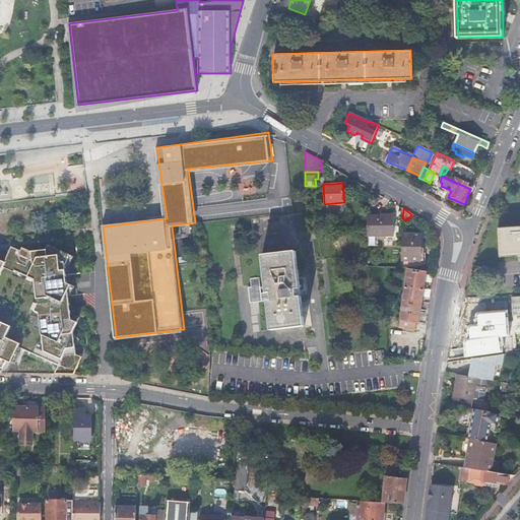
[(367,215),(367,228),(367,237),(393,237),(393,215),(380,215),(367,215)]
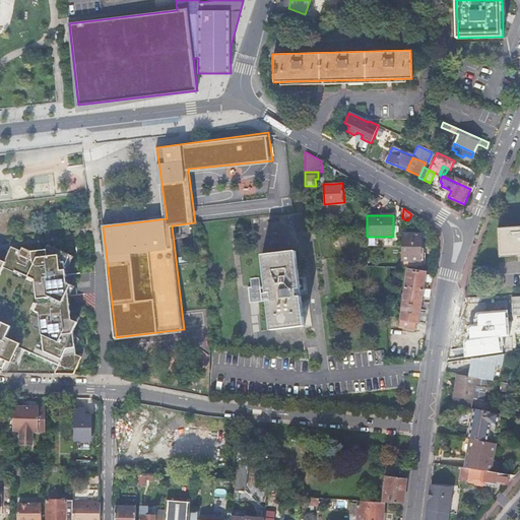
[(519,226),(499,229),(500,254),(518,253),(518,256),(519,255),(519,226)]
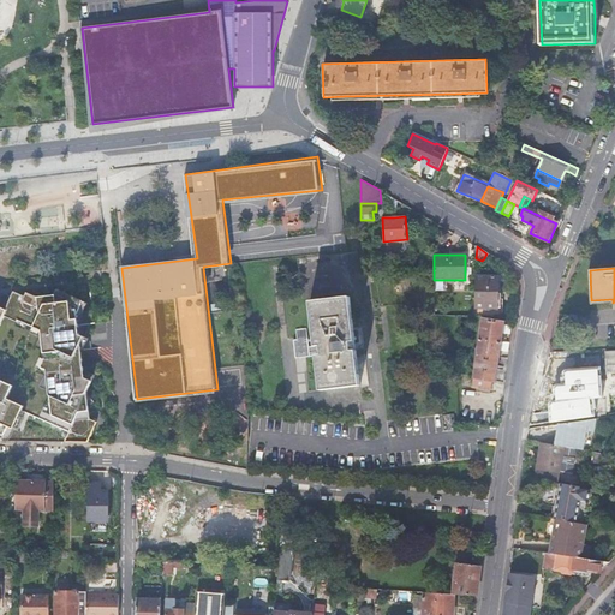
[(475,275),(472,317),(494,317),(499,318),(500,293),(496,293),(497,276),(485,275),(475,275)]
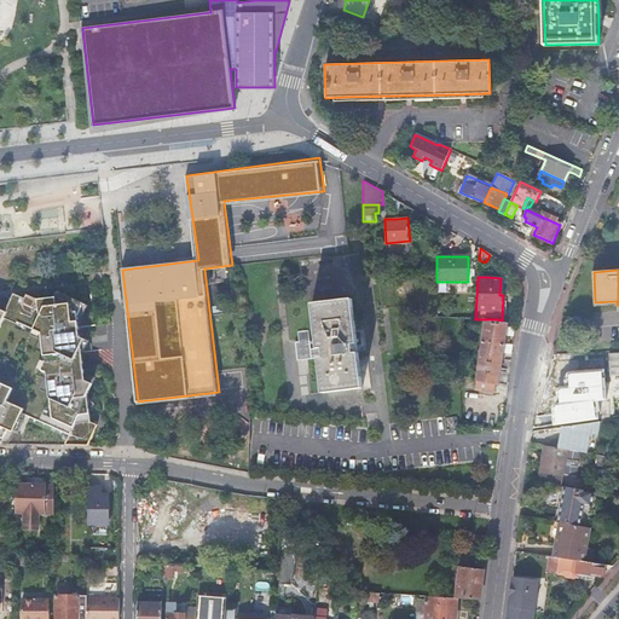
[(0,328),(4,319),(42,337),(46,358),(44,369),(50,372),(52,418),(73,426),(67,445),(87,446),(98,423),(92,421),(92,411),(97,406),(88,394),(93,380),(96,375),(87,371),(84,345),(87,334),(82,331),(80,316),(73,318),(85,299),(59,288),(57,294),(38,295),(40,300),(25,293),(24,296),(13,291),(6,310),(0,306),(0,328)]
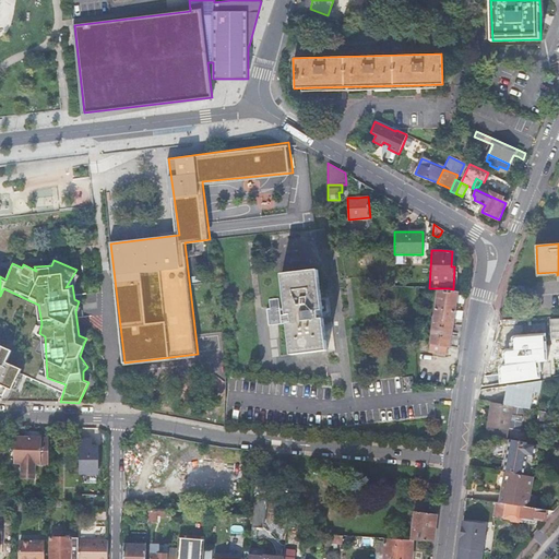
[(268,309),(270,326),(280,325),(288,324),(293,356),(329,352),(319,270),(283,274),(287,314),(282,316),(280,298),(270,299),(271,309),(268,309)]
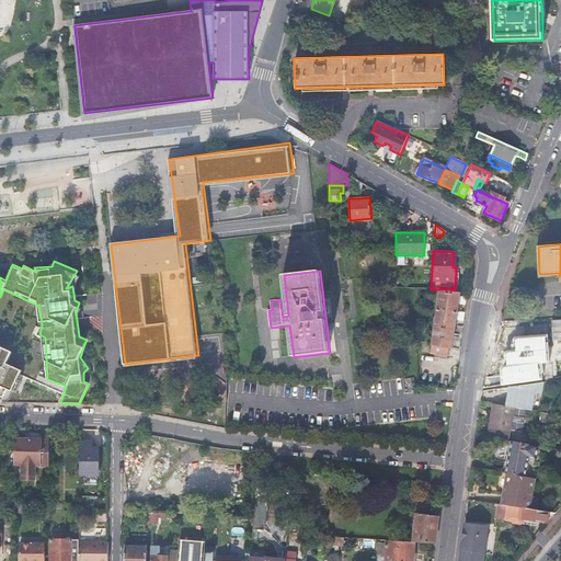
[(441,292),(433,344),(450,347),(453,347),(457,321),(460,294),(441,292)]
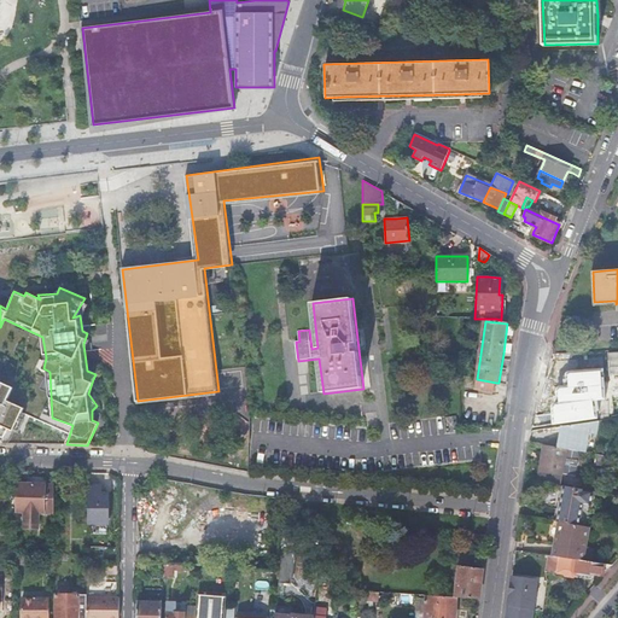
[(0,438),(3,439),(7,427),(13,430),(24,404),(18,403),(7,397),(13,384),(0,378),(0,438)]
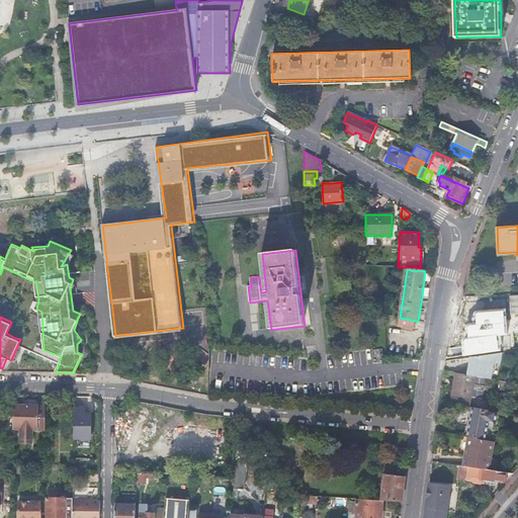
[(416,321),(400,318),(399,326),(414,329),(416,321)]
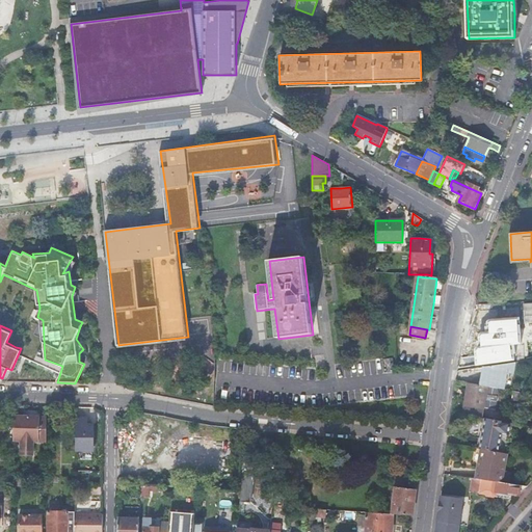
[(480,366),(499,363),(498,354),(504,353),(501,329),(487,331),(487,330),(475,333),(480,366)]
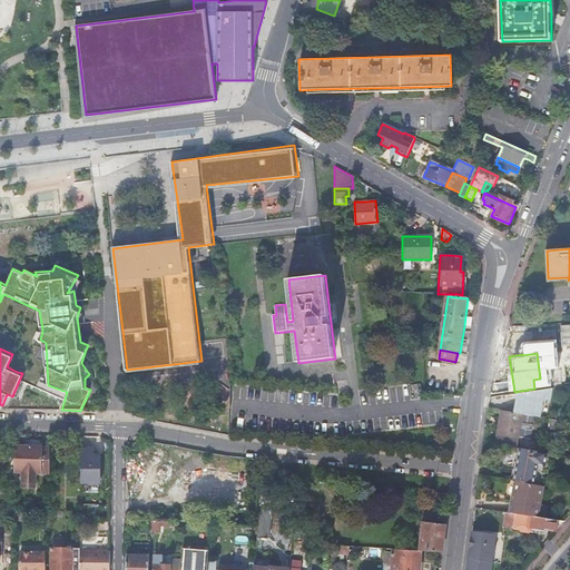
[(521,394),(520,394),(517,414),(522,414),(536,416),(541,418),(543,400),(550,401),(551,389),(544,390),(521,394)]
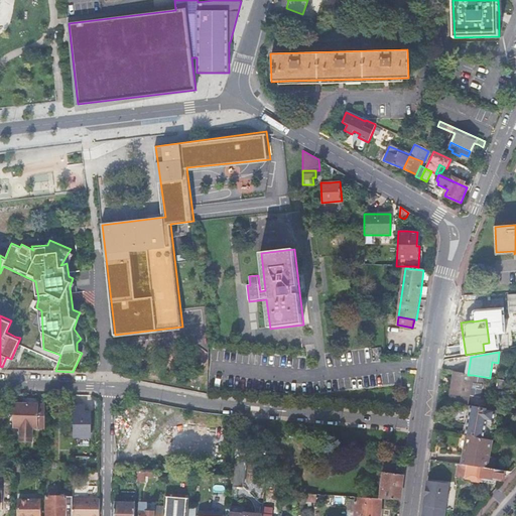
[(468,375),(455,372),(450,393),(448,402),(468,406),(470,396),(481,398),(485,377),(473,375),(468,375)]
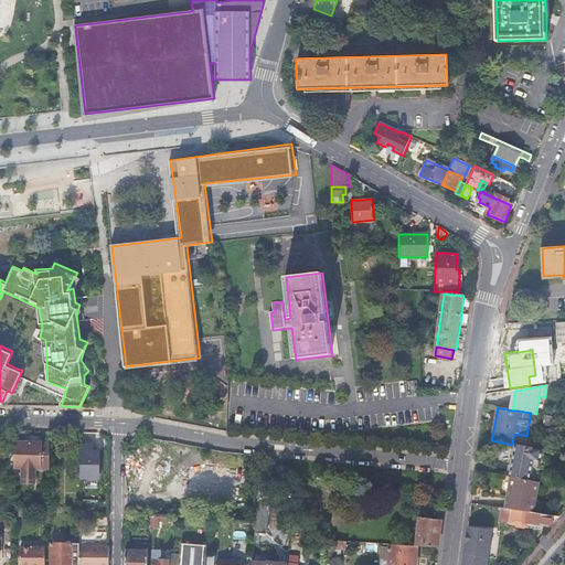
[(554,426),(556,417),(547,416),(546,424),(554,426)]
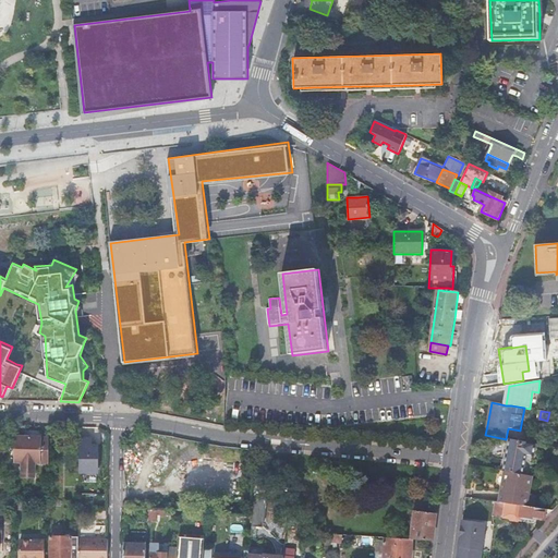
[(24,434),(14,434),(14,462),(23,463),(22,474),(35,475),(35,463),(40,464),(40,438),(40,435),(35,435),(29,435),(29,437),(24,437),(24,434)]
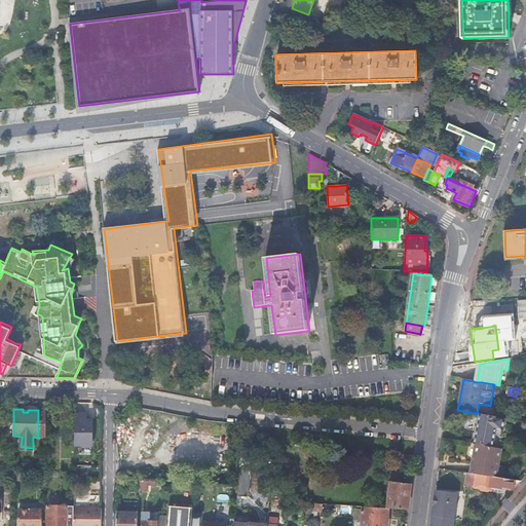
[(46,413),(38,413),(38,438),(46,438),(46,413)]
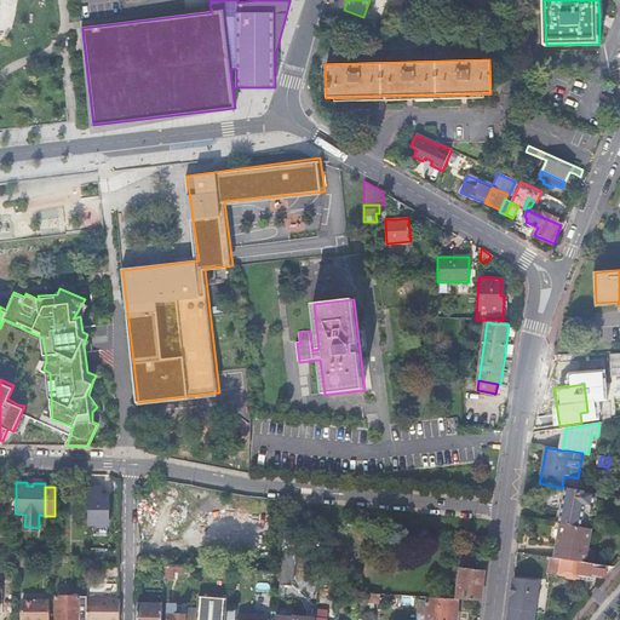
[(593,507),(596,494),(564,488),(558,523),(562,524),(581,528),(585,506),(593,507)]
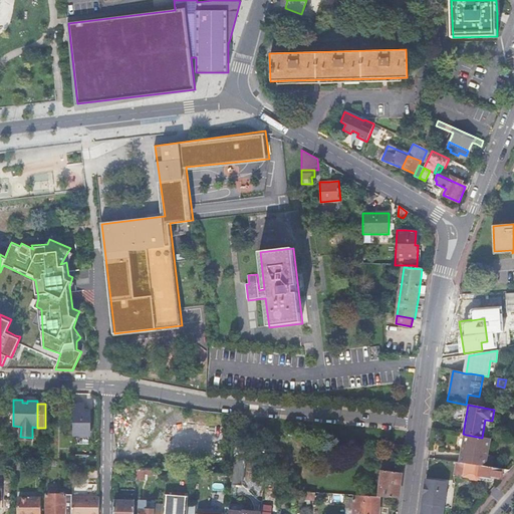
[(76,421),(95,421),(95,413),(76,413),(76,421)]
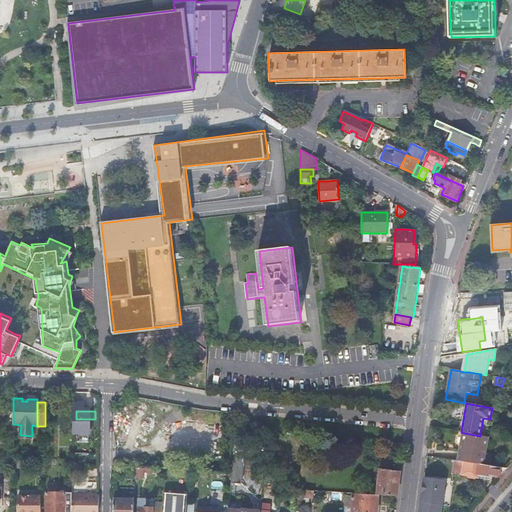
[(488,437),(480,436),(464,433),(460,461),(484,465),(488,437)]
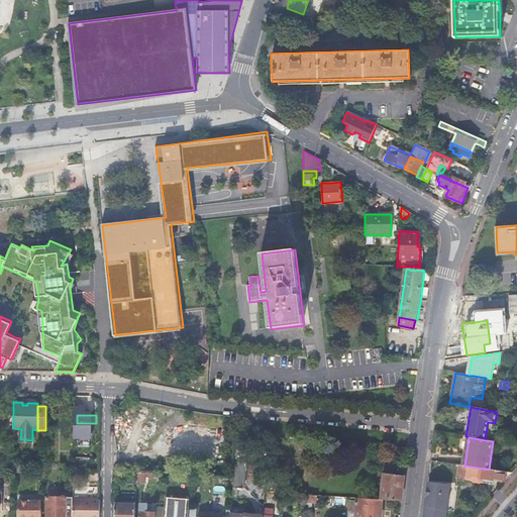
[(246,459),(236,458),(234,478),(233,488),(244,489),(246,459)]
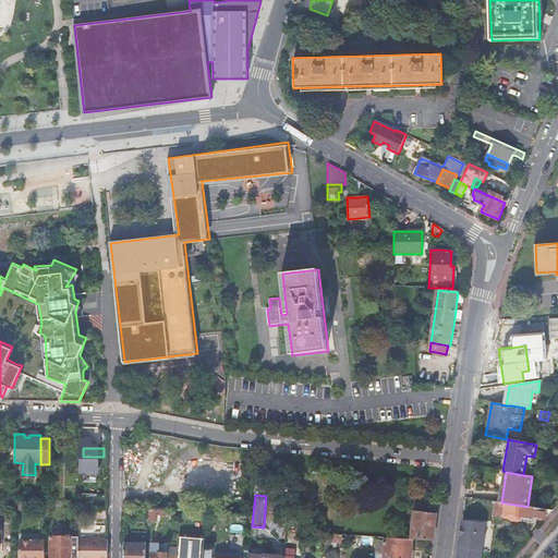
[(495,501),(492,516),(510,519),(511,514),(522,517),(521,518),(545,521),(554,511),(528,507),(501,502),(495,501)]
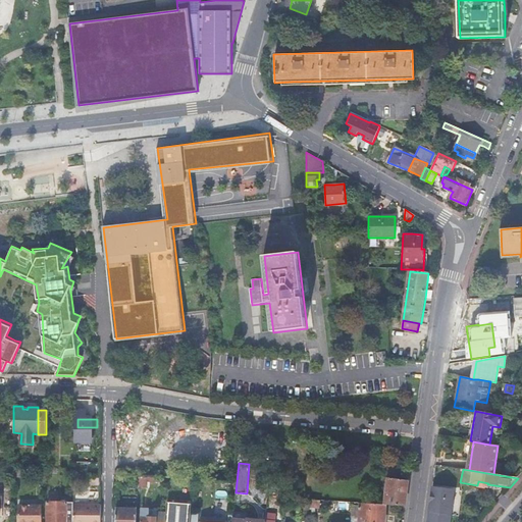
[(148,477),(139,477),(139,486),(147,486),(148,477)]
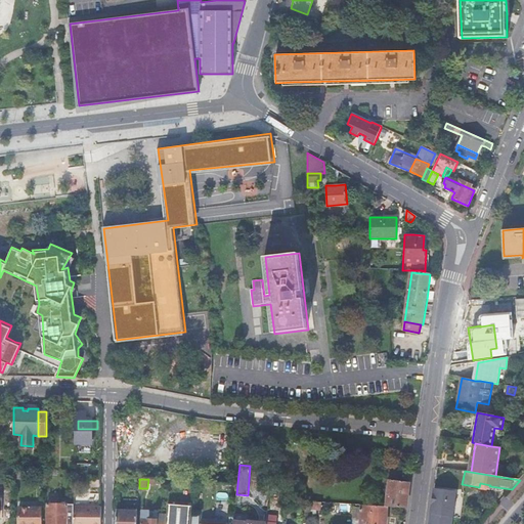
[(389,507),(406,508),(408,482),(398,481),(389,480),(387,507),(389,507)]
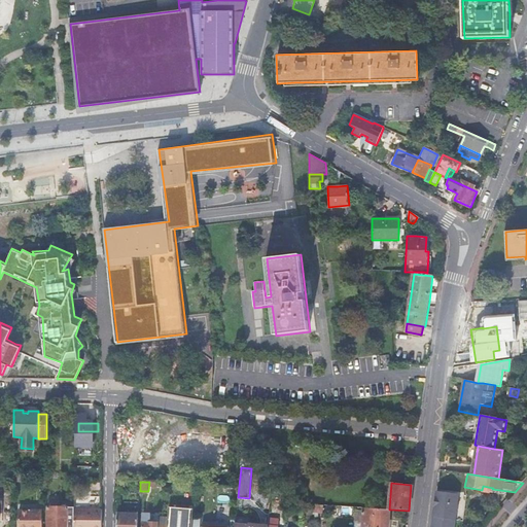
[(433,502),(431,517),(456,520),(459,493),(435,490),(433,502)]
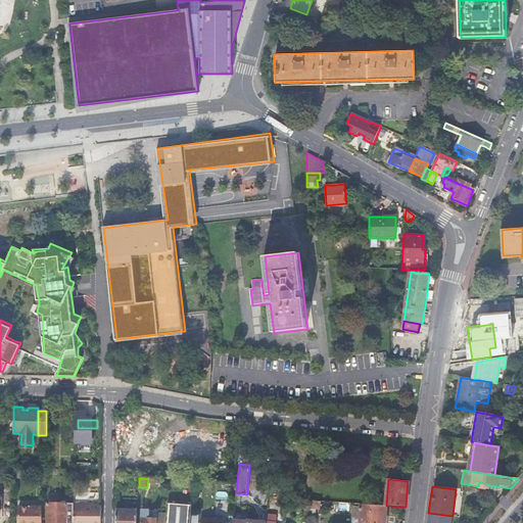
[(322,501),(314,501),(314,508),(322,509),(322,501)]
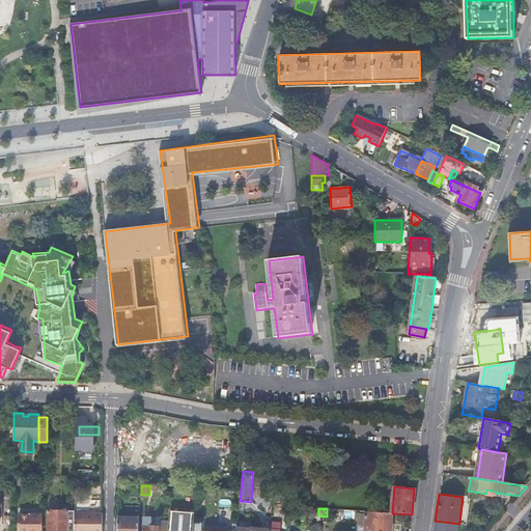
[(75,530),(75,513),(75,512),(48,511),(48,530),(75,530)]
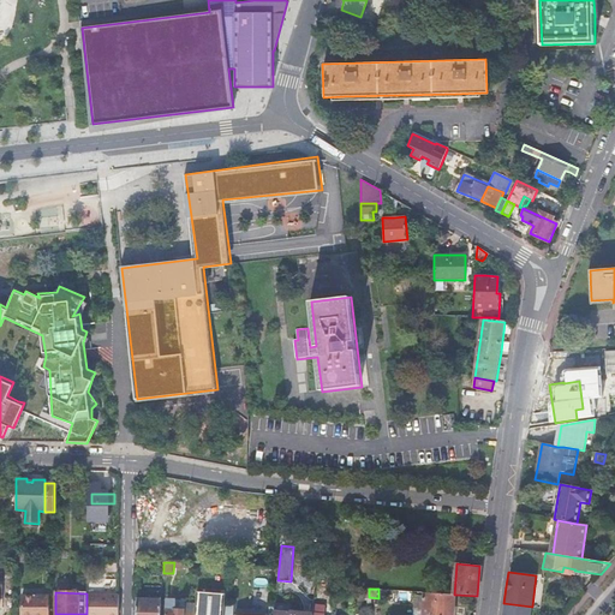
[(457,595),(454,595),(435,593),(427,592),(424,614),(454,614),(455,607),(457,595)]
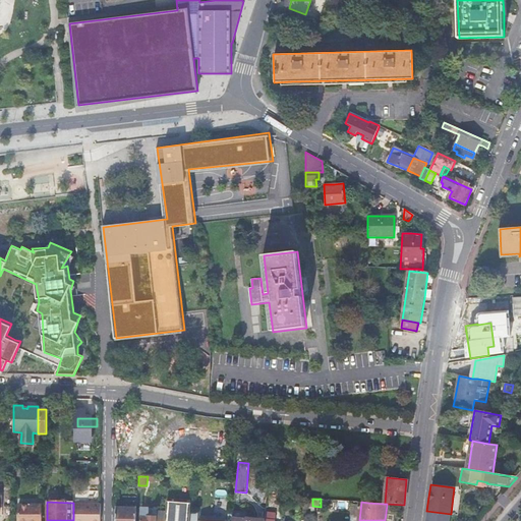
[(166,520),(190,520),(191,505),(169,503),(168,512),(166,520)]
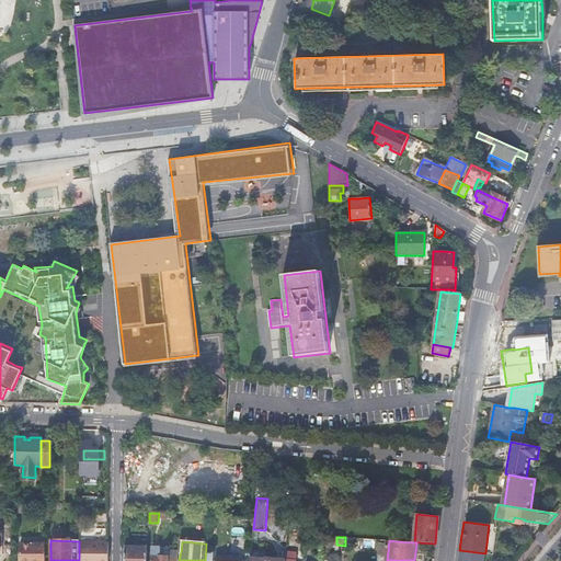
[(107,560),(109,542),(79,542),(79,560),(107,560)]
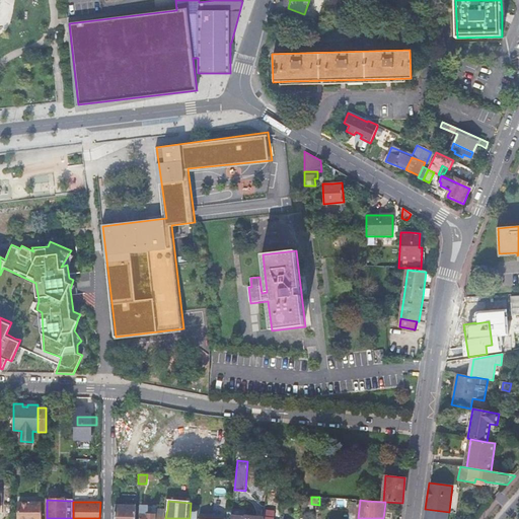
[(38,518),(39,514),(42,514),(42,504),(19,504),(18,518),(38,518)]
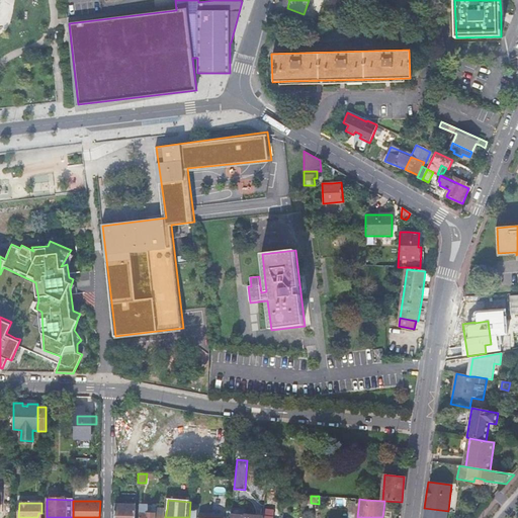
[(115,506),(115,517),(136,517),(137,506),(115,506)]
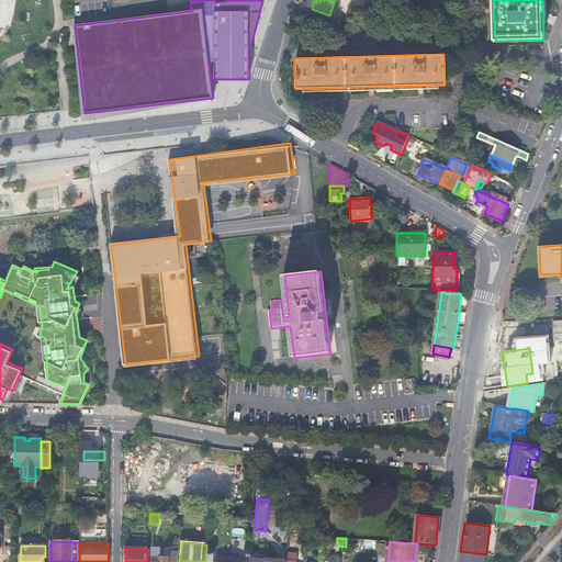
[(153,549),(152,561),(168,561),(169,551),(169,549),(153,549)]
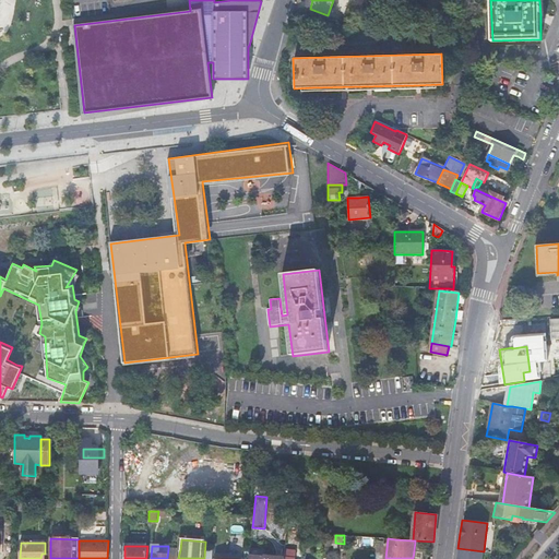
[(178,558),(180,549),(168,548),(167,558),(178,558)]
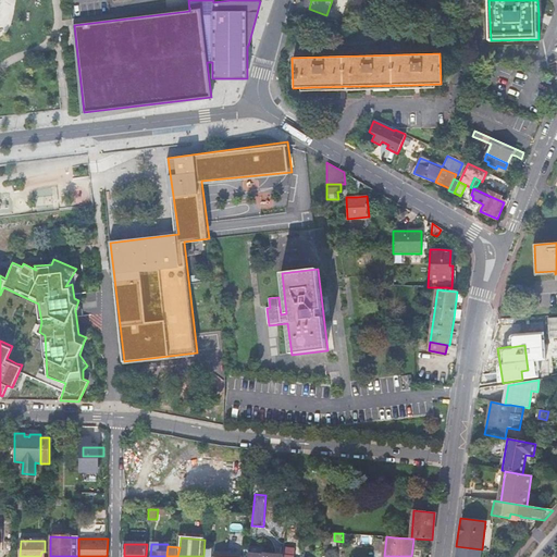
[(480,556),(482,549),(456,546),(455,556),(480,556)]
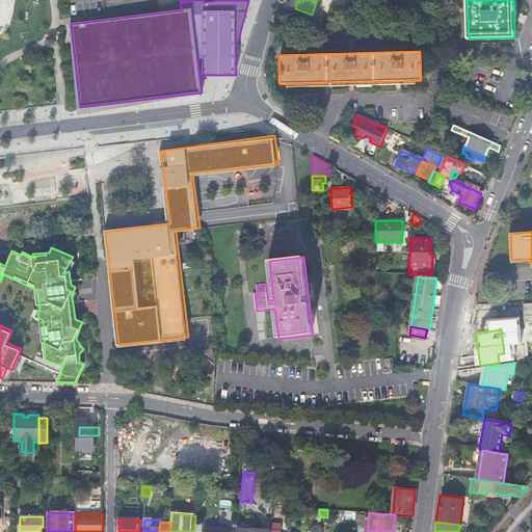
[(270,531),(271,531),(250,529),(250,524),(238,523),(237,531),(270,531)]
